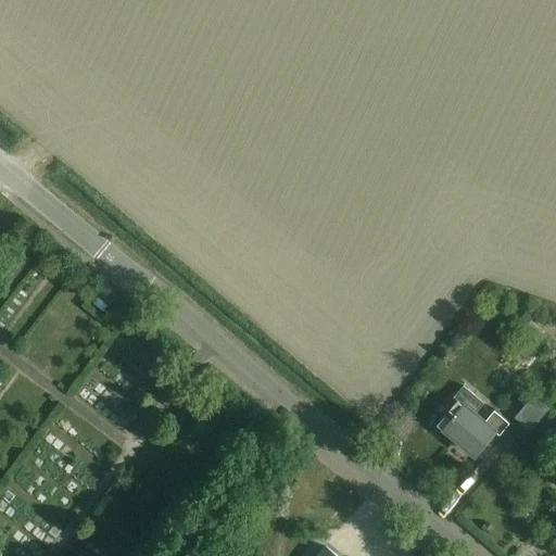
[(130,289),(127,295),(130,299),(136,294),(130,289)]
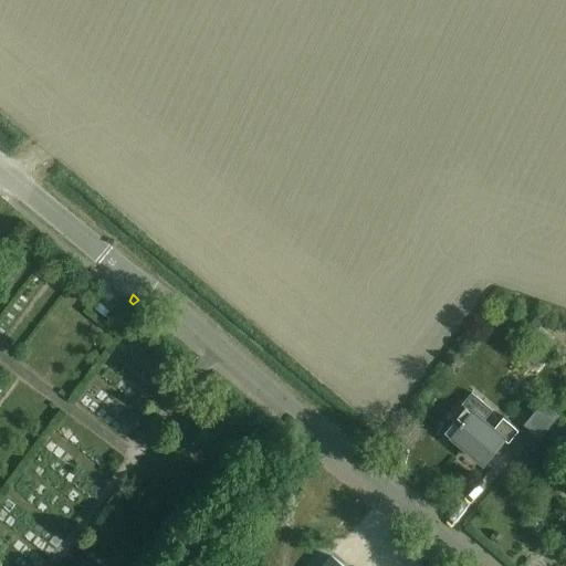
[(535,316),(528,324),(535,329),(542,322),(535,316)]
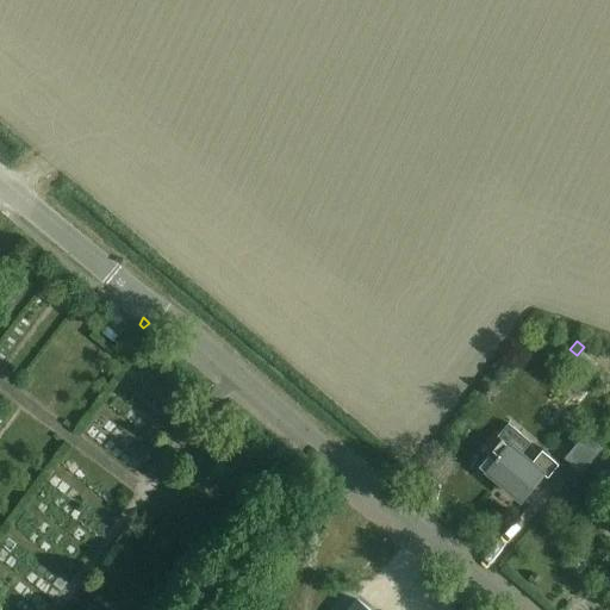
[(531,462),(522,454),(530,443),(508,424),(485,452),(496,461),(487,472),(503,485),(505,483),(523,498),(543,474),(548,478),(559,465),(542,450),(531,462)]
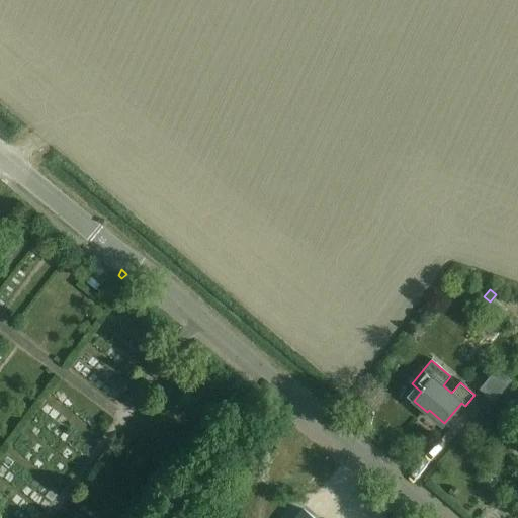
[(496,368),(479,390),(494,402),(511,380),(496,368)]
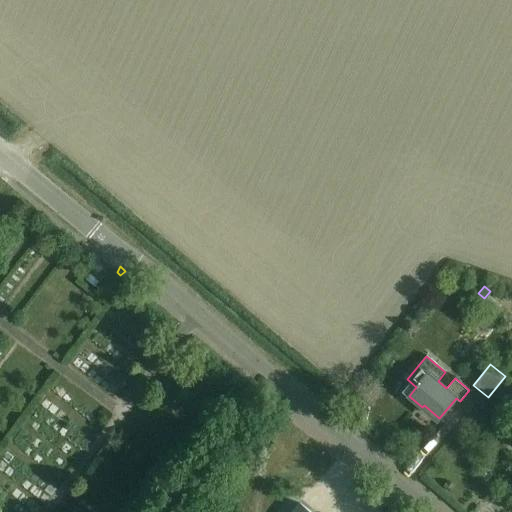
[(236,426),(232,423),(227,428),(231,431),(236,426)]
